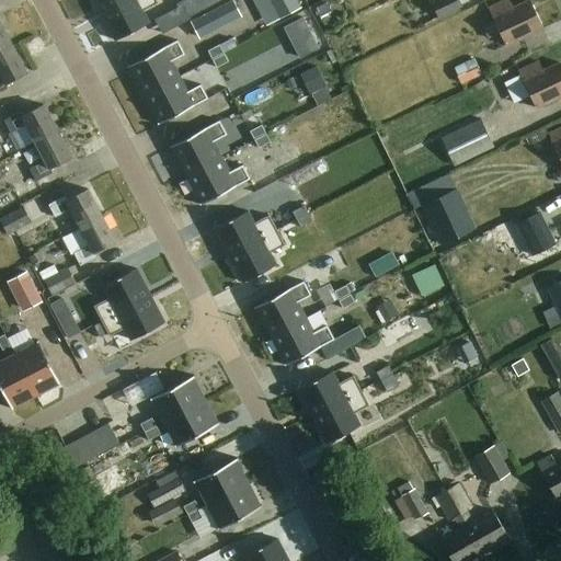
[(95,0),(103,14),(129,0),(95,0)]
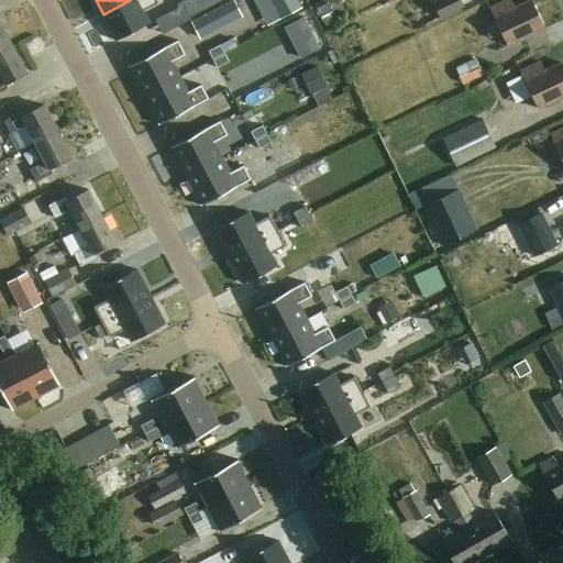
[(141,0),(130,0),(103,14),(118,42),(117,43),(118,44),(167,18),(161,4),(146,11),(141,0)]
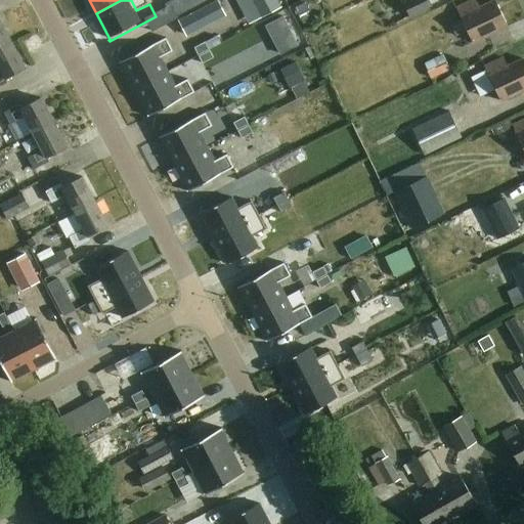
[(216,0),(177,20),(185,38),(225,16),(216,0)]
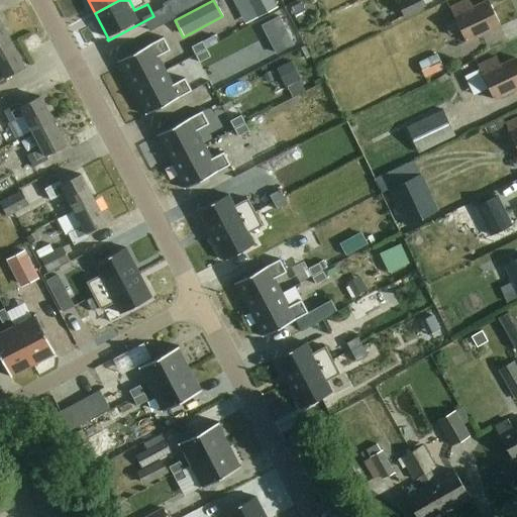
[(273,0),(247,0),(256,17),(277,7),(273,0)]
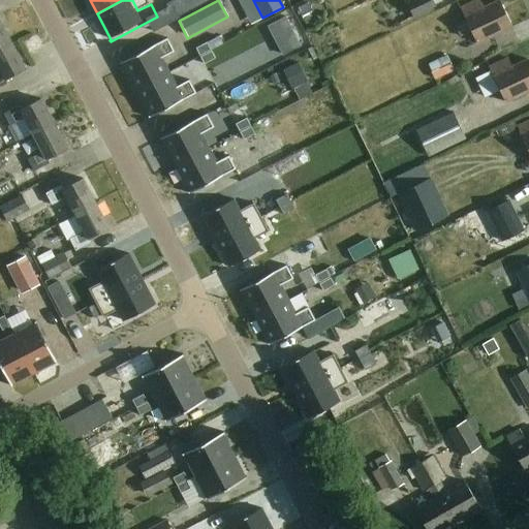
[(438,6),(434,0),(413,0),(407,3),(414,18),(438,6)]
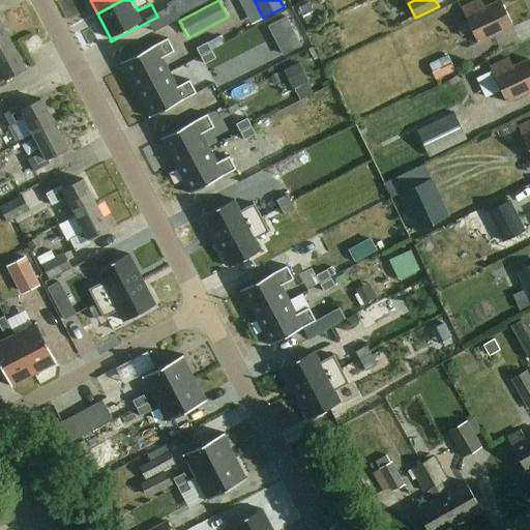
[(501,0),(486,7),(481,0),(479,0),(463,8),(465,11),(450,19),(458,34),(472,28),(478,42),(514,26),(502,0),(501,0)]
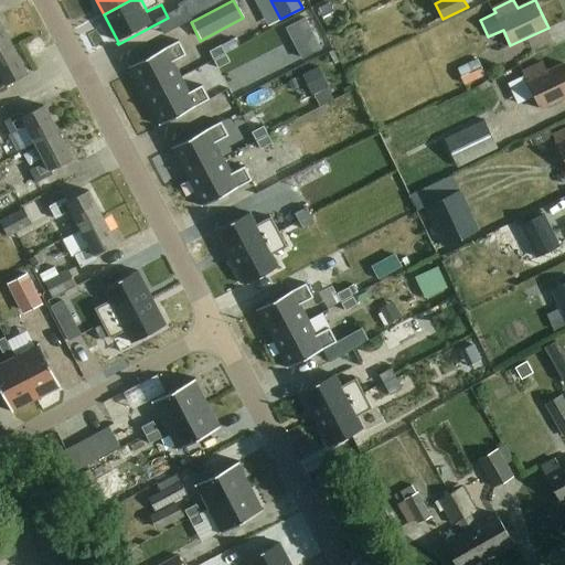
[(307,18),(285,29),(295,46),(316,35),(307,18)]
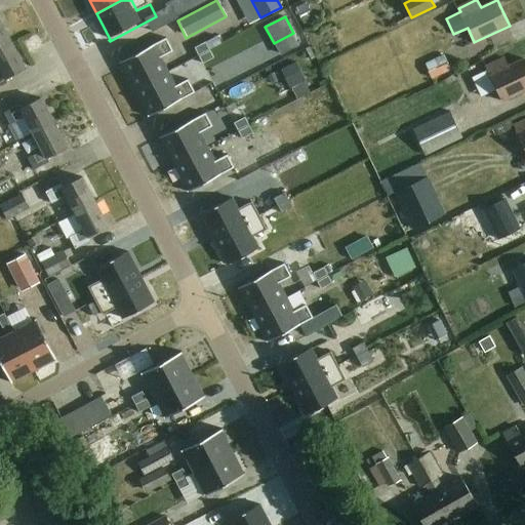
[(0,50),(13,43),(1,19),(0,18),(0,50)]
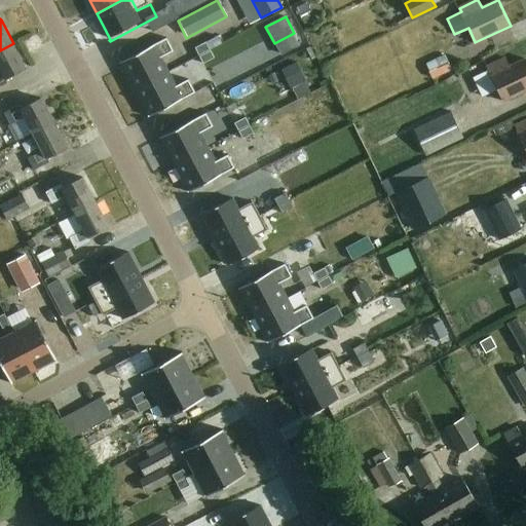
[(468,48),(476,62),(512,45),(505,31),(468,48)]
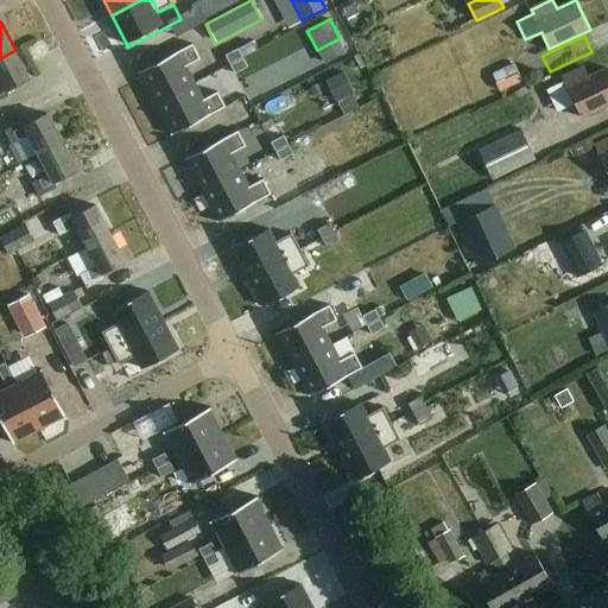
[(195,43),(141,71),(157,102),(196,82),(197,82),(189,65),(203,58),(195,43)]
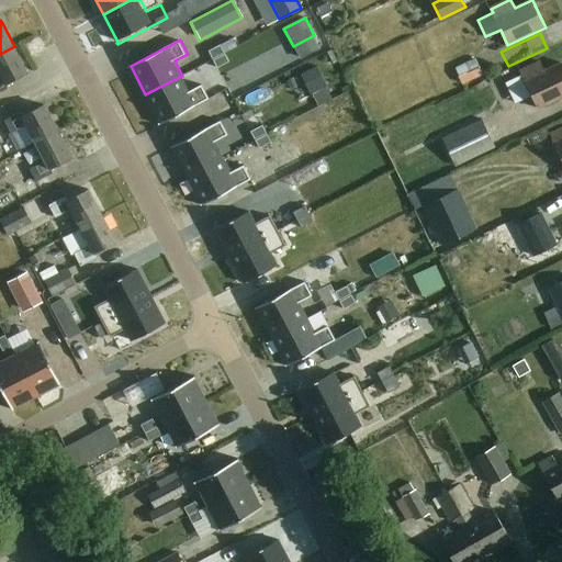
[(221,45),(209,52),(213,59),(225,53),(221,45)]
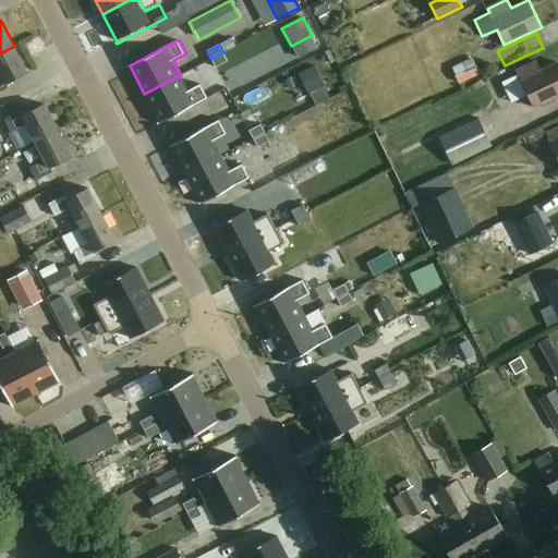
[(28,72),(14,46),(0,53),(0,70),(2,75),(0,76),(0,93),(10,88),(7,83),(28,72)]
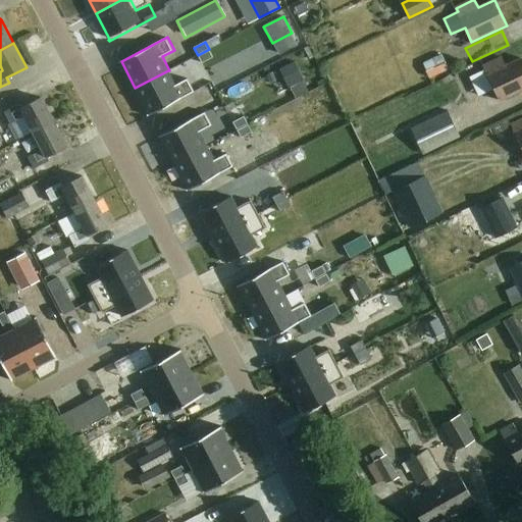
[(209,50),(199,56),(202,63),(213,58),(209,50)]
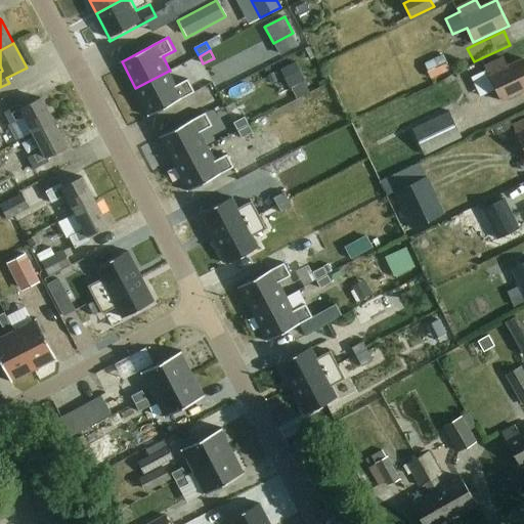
[(523,57),(509,66),(505,57),(485,67),(501,100),(523,89),(523,57)]
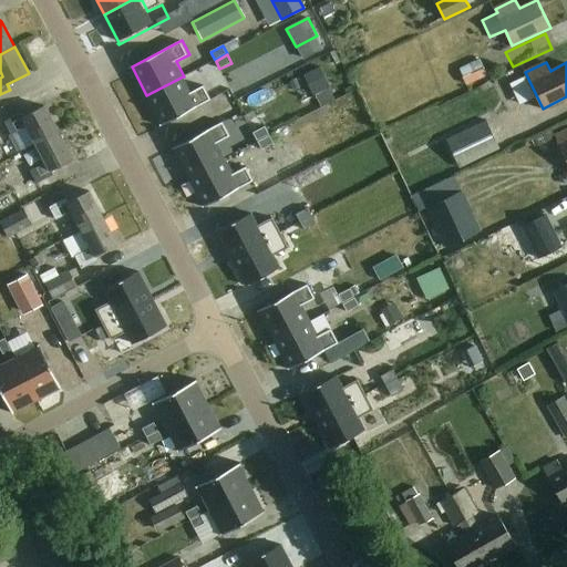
[(183,76),(146,95),(162,125),(213,99),(205,84),(192,92),(184,76),(183,76)]
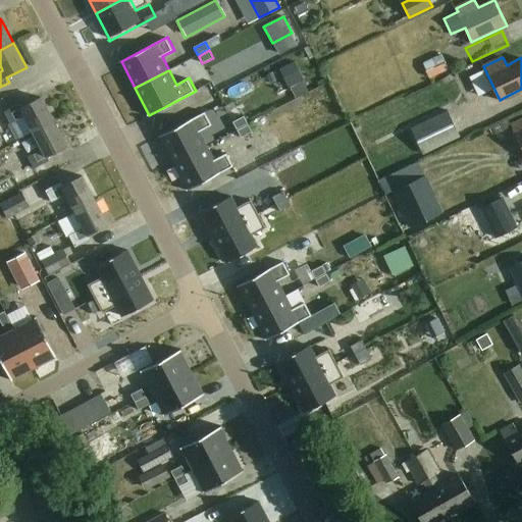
[(427,88),(448,83),(446,75),(425,81),(427,88)]
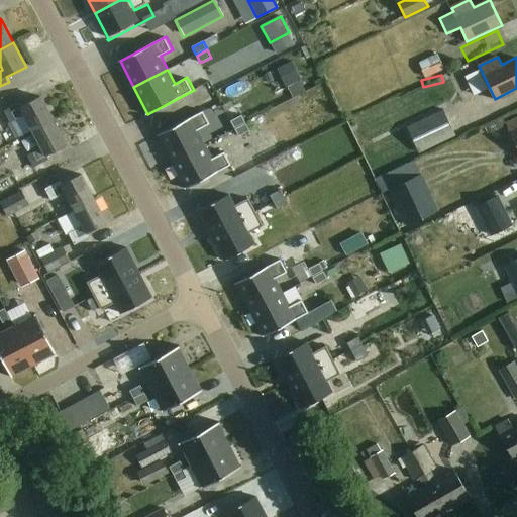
[(453,86),(459,111),(480,106),(474,81),(453,86)]
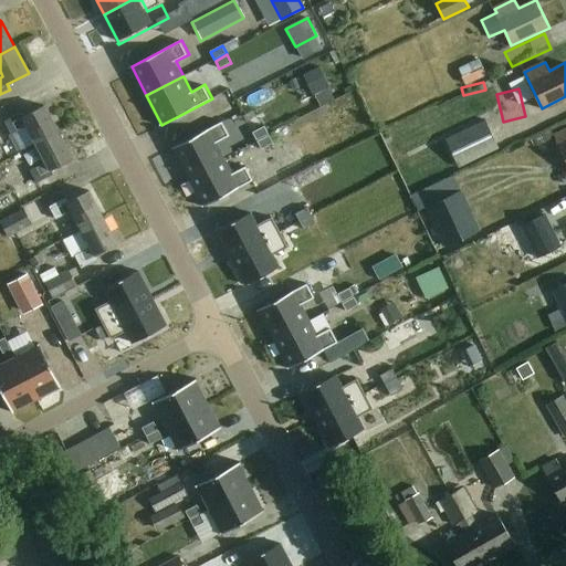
[(38,144),(60,133),(45,106),(23,117),(21,113),(6,122),(12,134),(28,125),(38,144)]
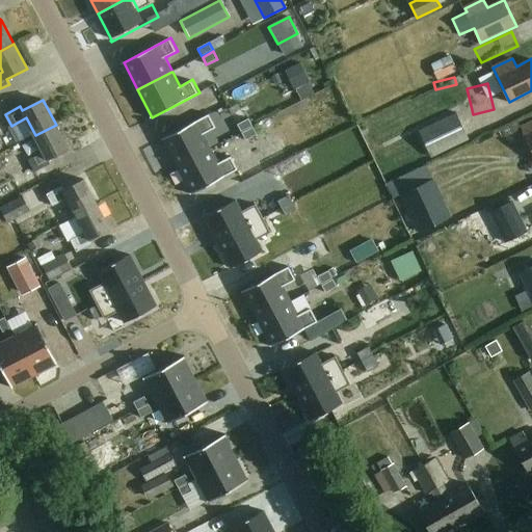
[(211,113),(163,138),(178,166),(212,148),(205,133),(217,127),(211,113)]
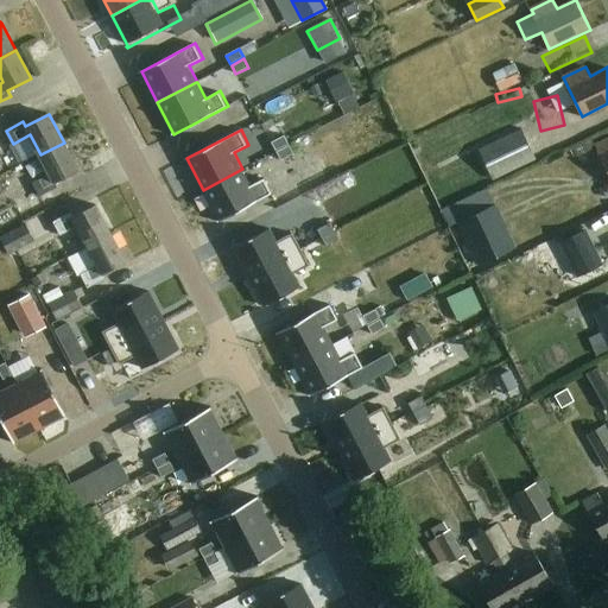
[(536,159),(521,130),(479,150),(493,181),(536,159)]
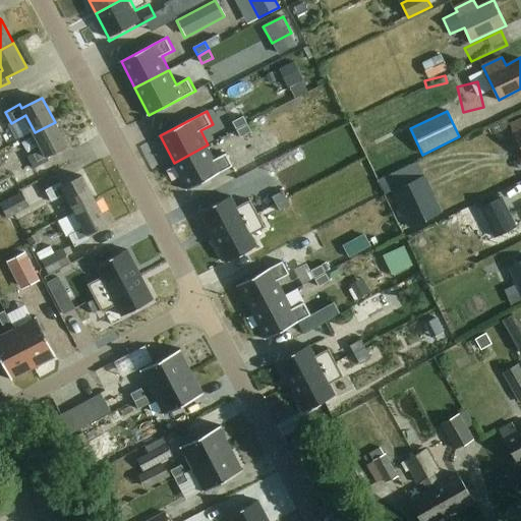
[(243,116),(233,122),(236,129),(247,123),(243,116)]
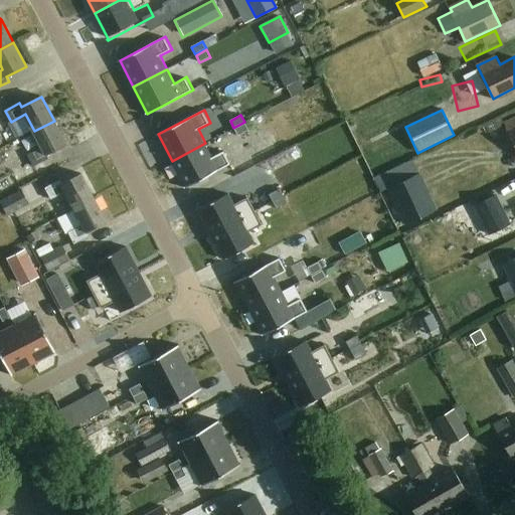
[(514,118),(505,123),(514,143),(514,118)]
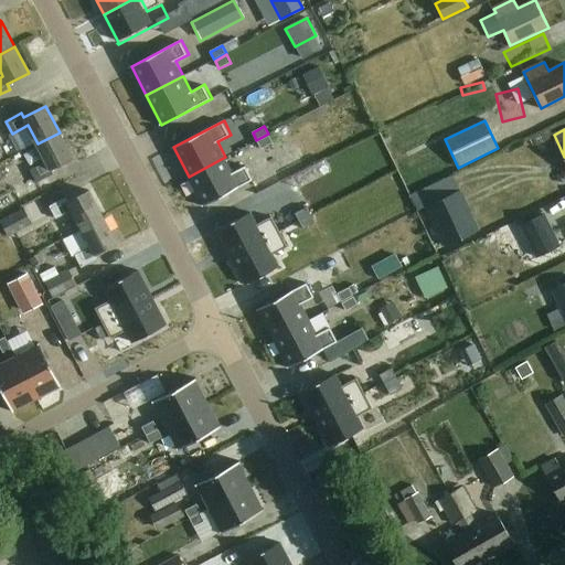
[(73,159),(60,132),(38,144),(46,161),(31,170),(38,182),(54,174),(52,170),(73,159)]
